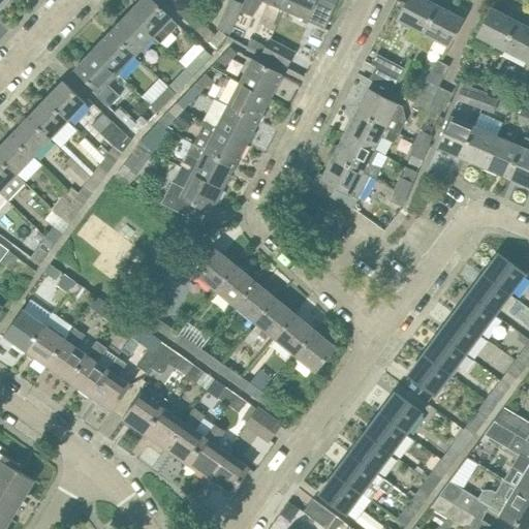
[(179,24),(153,0),(139,0),(128,12),(153,36),(154,35),(161,42),(179,24)]
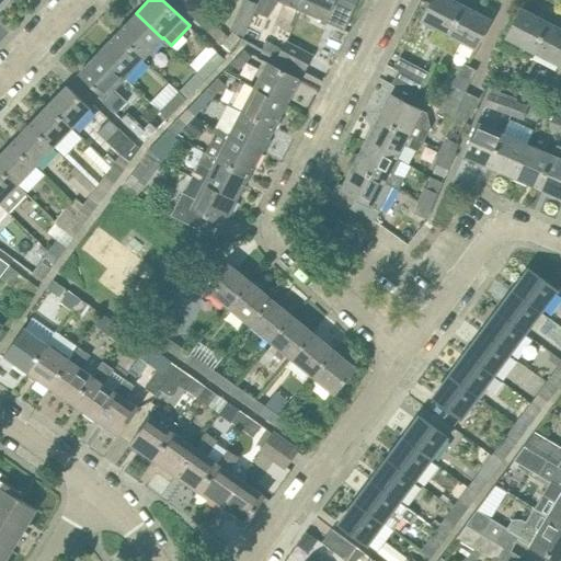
[(174,0),(195,20),(202,11),(191,0),(174,0)]
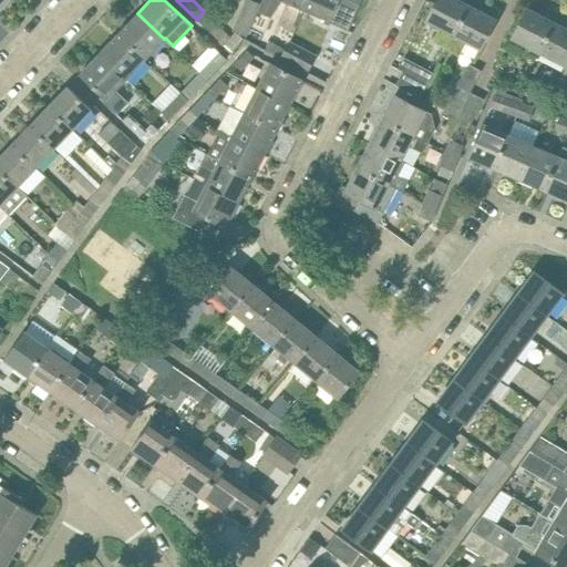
[(250,0),(244,0),(232,29),(246,35),(257,11),(260,4),(250,0)]
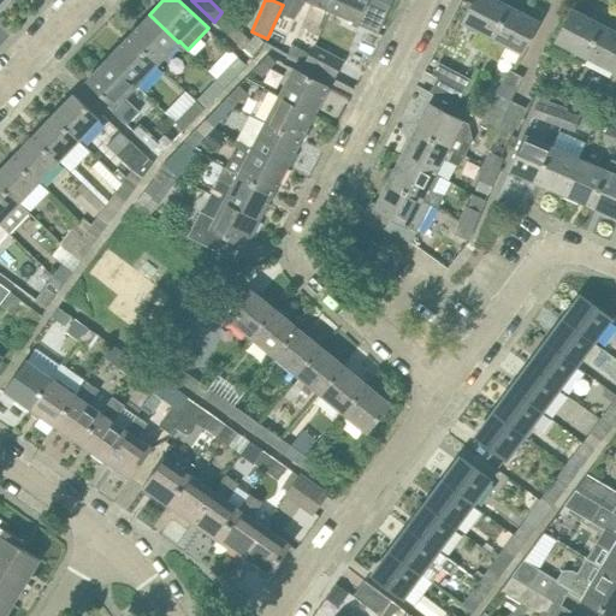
[(284,0),(283,5),(279,12),(295,19),(303,0),(329,12),(333,0),(284,0)]
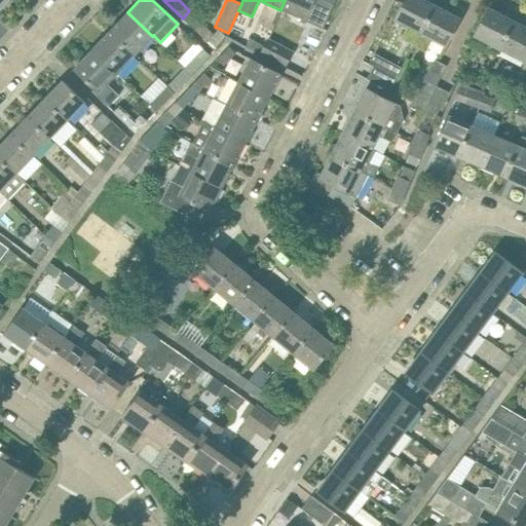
[(285,0),(280,10),(323,29),(334,3),(326,0),(285,0)]
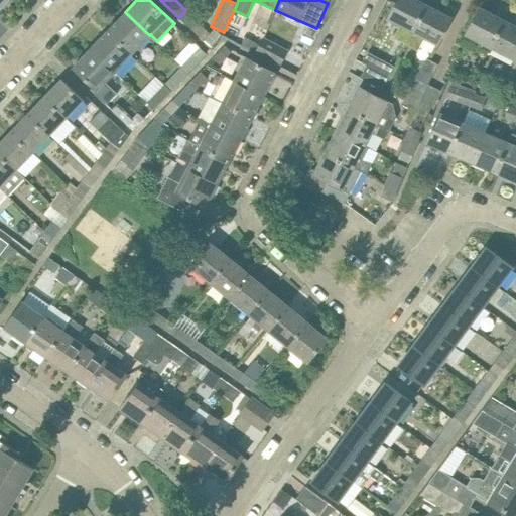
[(396,0),(387,18),(412,31),(426,5),(416,1),(416,0),(396,0)]
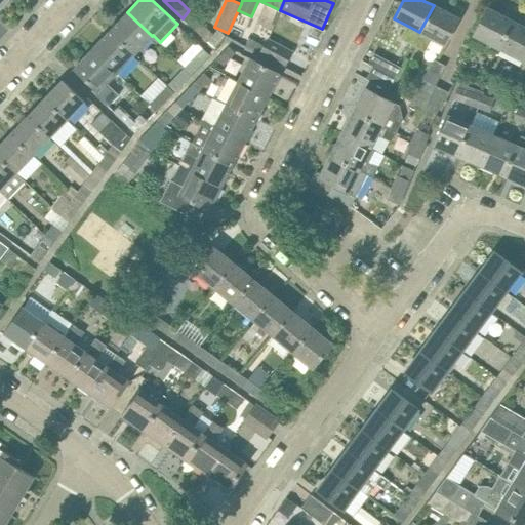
[(434,5),(419,32),(412,45),(426,51),(430,44),(441,50),(443,45),(445,45),(459,17),(443,9),(443,10),(434,5)]
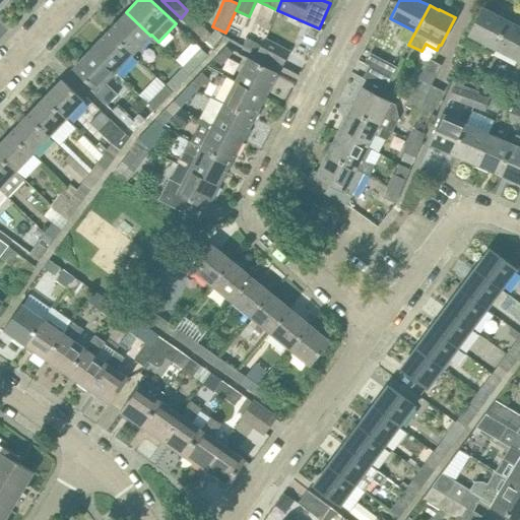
[(469,35),(494,48),(508,21),(498,16),(499,15),(482,7),(469,35)]
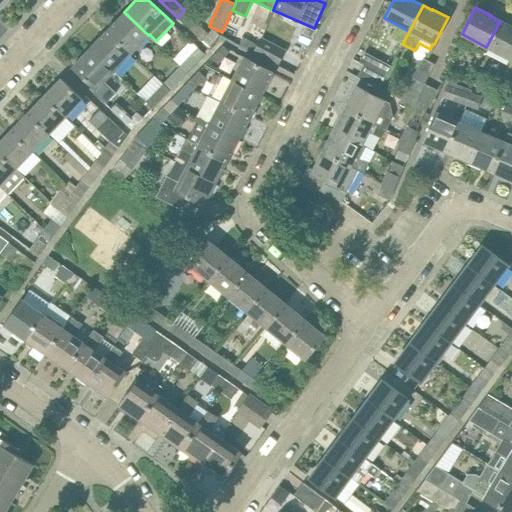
[(208,33),(184,10),(178,18),(201,41),(202,40),(209,47),(220,35),(212,28),(208,33)]
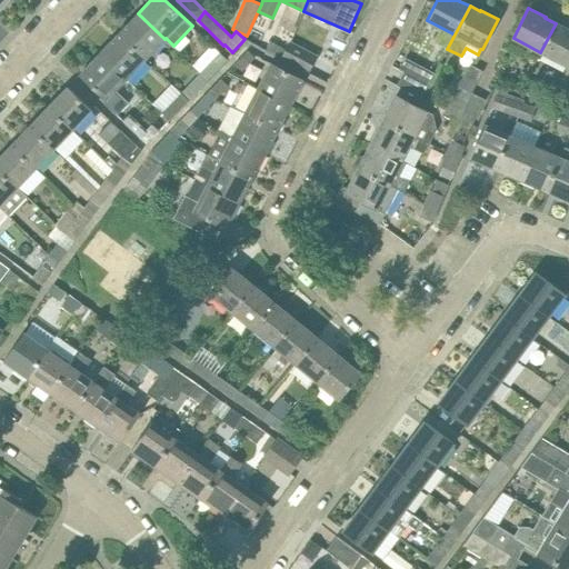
[(165,39),(138,13),(119,33),(146,59),(165,39)]
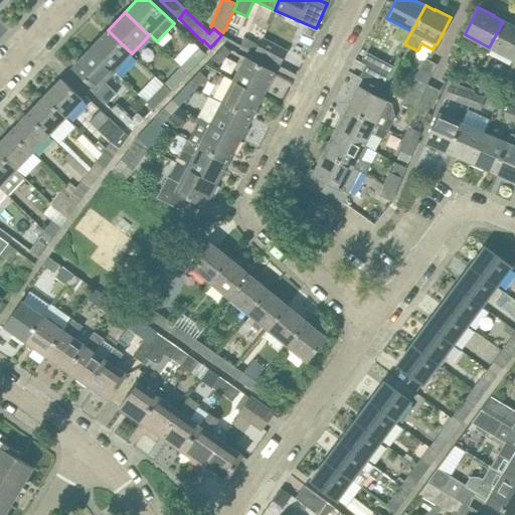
[(512,26),(503,21),(489,47),(514,60),(514,58),(514,25),(513,25),(512,26)]
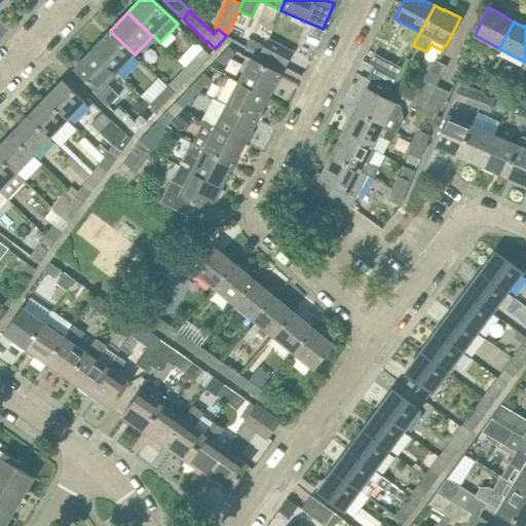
[(117,73),(135,54),(110,31),(92,49),(117,73)]
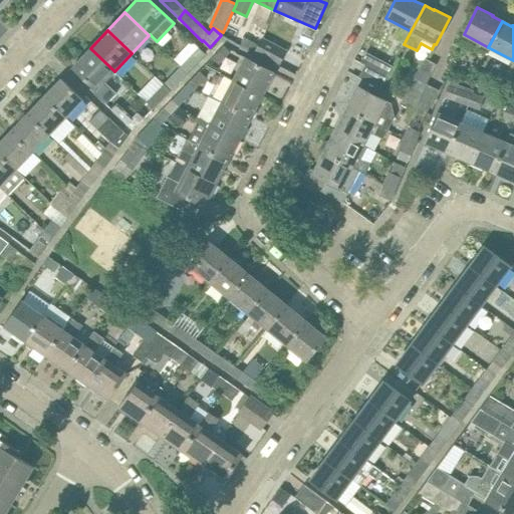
[(255,52),(262,38),(247,30),(239,44),(255,52)]
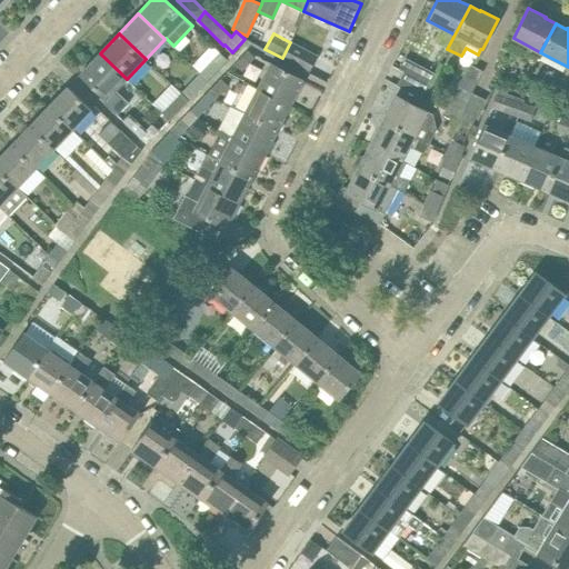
[(290,41),(290,42),(282,58),(308,72),(317,56),(290,41)]
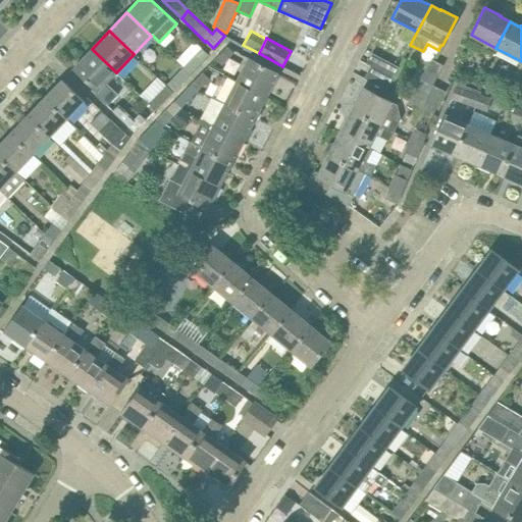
[(227,46),(215,58),(225,69),(238,56),(227,46)]
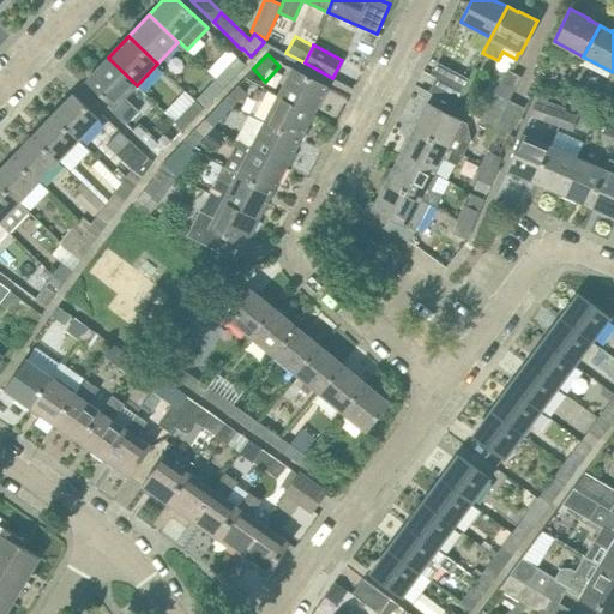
[(238,56),(216,78),(224,86),(246,65),(238,56)]
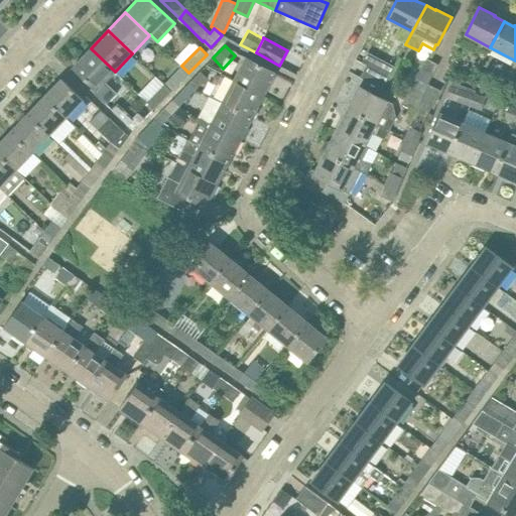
[(106,105),(117,94),(105,82),(115,72),(91,48),(73,67),(96,89),(93,92),(106,105)]
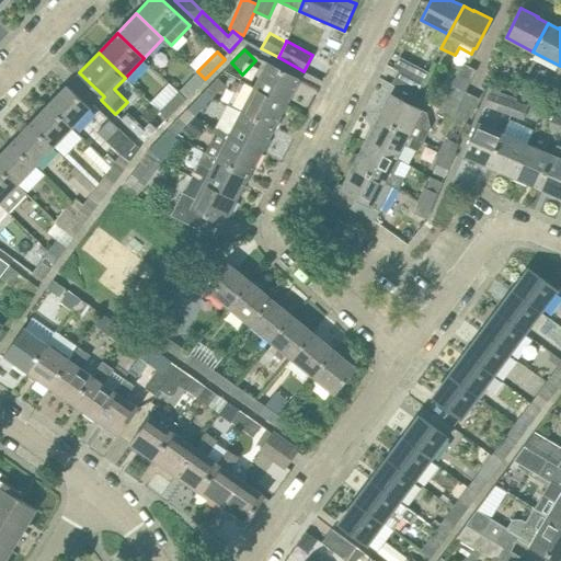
[(267,61),(254,87),(286,104),(299,79),(267,61)]
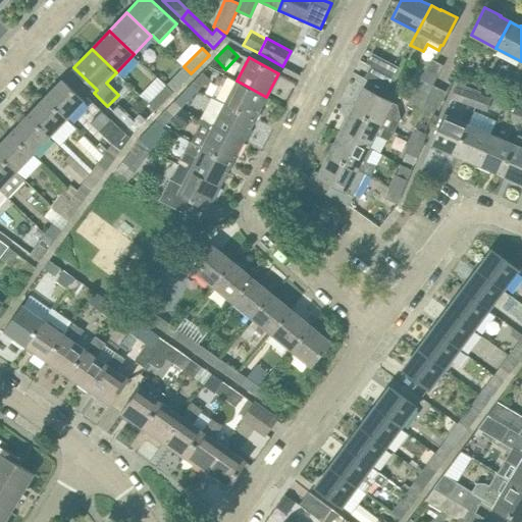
[(370,65),(364,77),(386,90),(393,77),(370,65)]
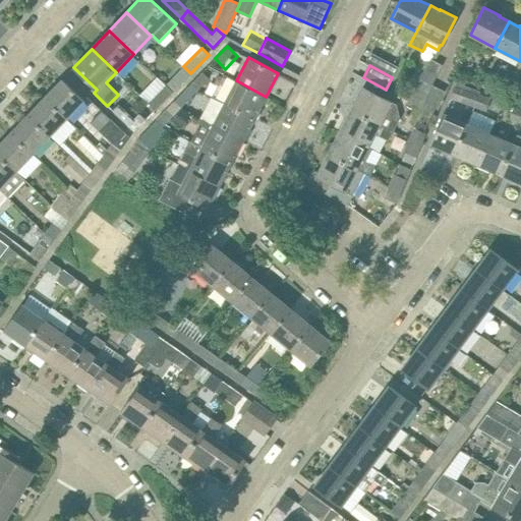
[(183,66),(165,84),(172,92),(190,73),(183,66)]
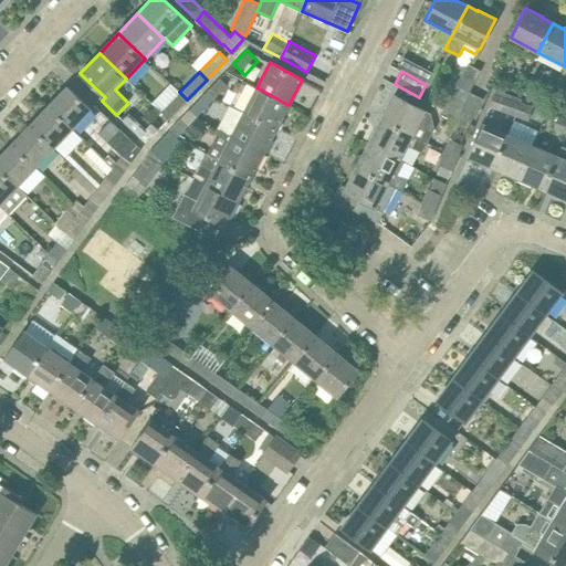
[(207,91),(215,98),(227,85),(219,77),(207,91)]
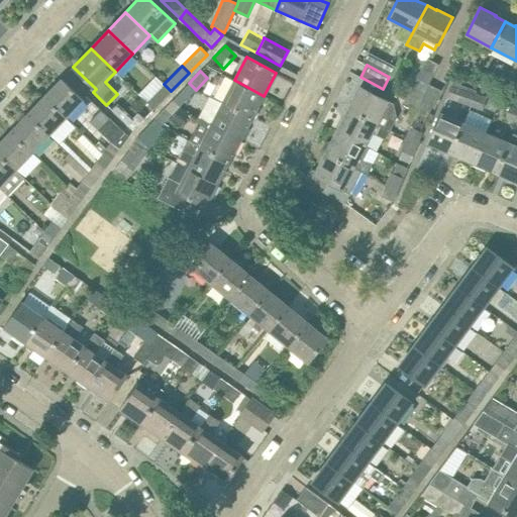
[(475,85),(487,89),(492,76),(480,71),(475,85)]
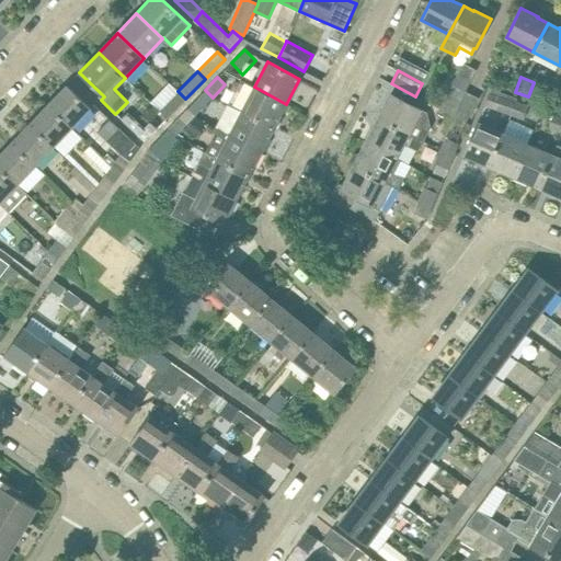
[(466,91),(453,84),(439,110),(454,116),(466,91)]
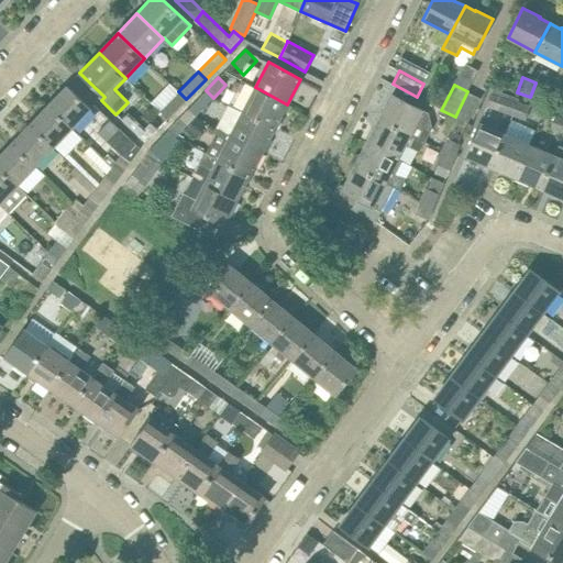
[(48,106),(72,128),(90,108),(67,86),(48,106)]
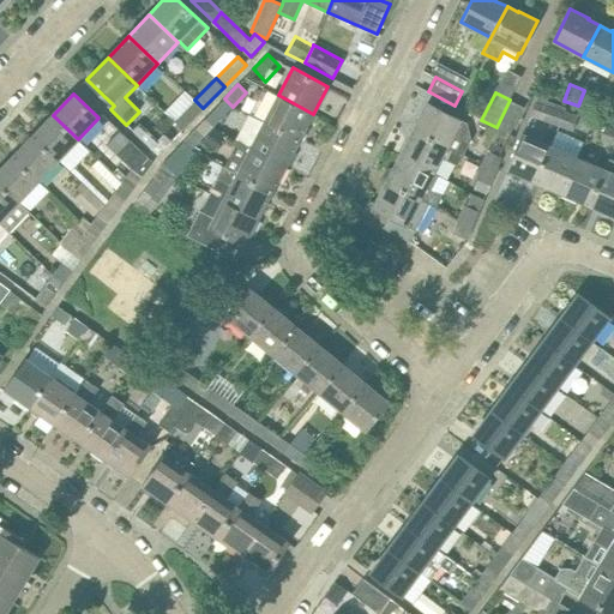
[(300,139),(313,114),(278,95),(264,121),(300,139)]
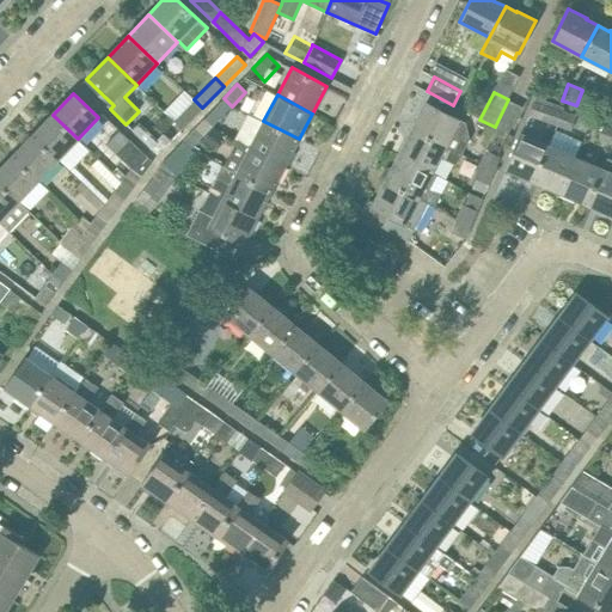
[(232,106),(224,98),(204,118),(213,126),(232,106)]
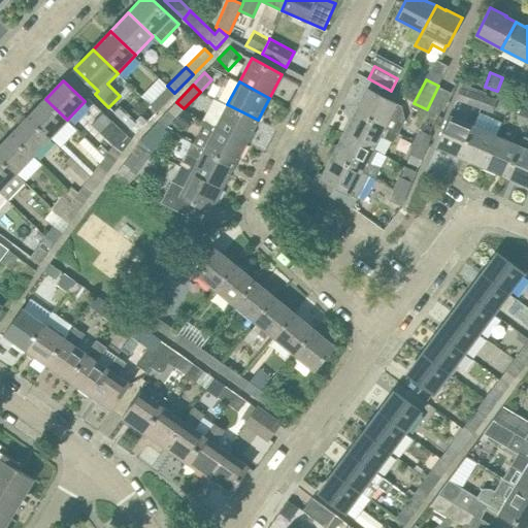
[(150,104),(157,111),(174,93),(167,86),(150,104)]
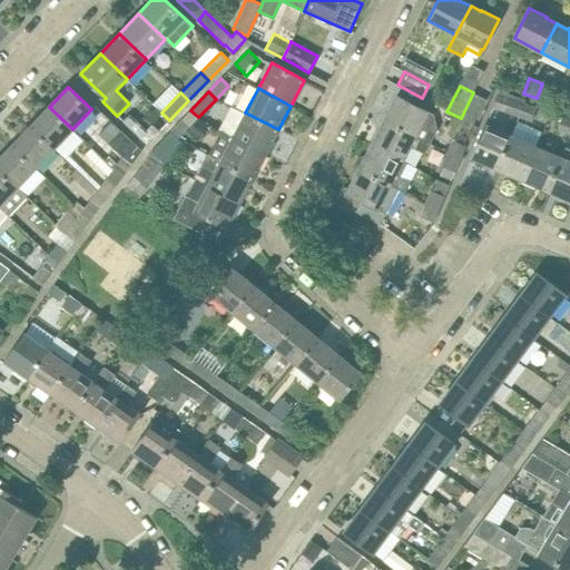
[(473,92),(461,118),(473,125),(487,99),(473,92)]
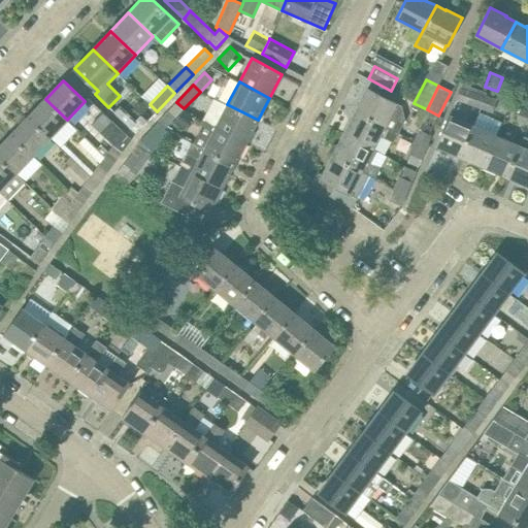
[(356,110),(398,133),(405,121),(402,106),(398,103),(367,88),(356,110)]
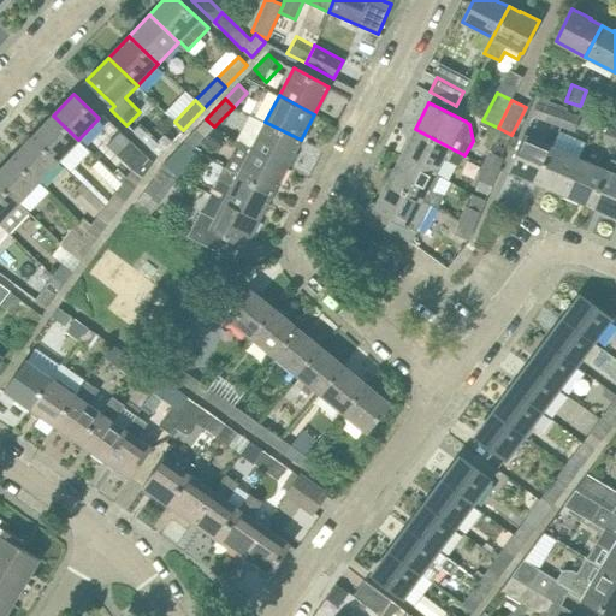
[(560,126),(566,110),(552,106),(546,122),(560,126)]
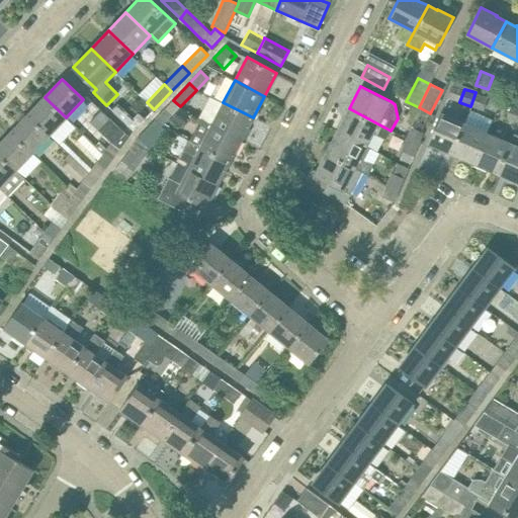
[(476,92),(470,106),(467,116),(473,118),(478,108),(484,110),(489,97),(476,92)]
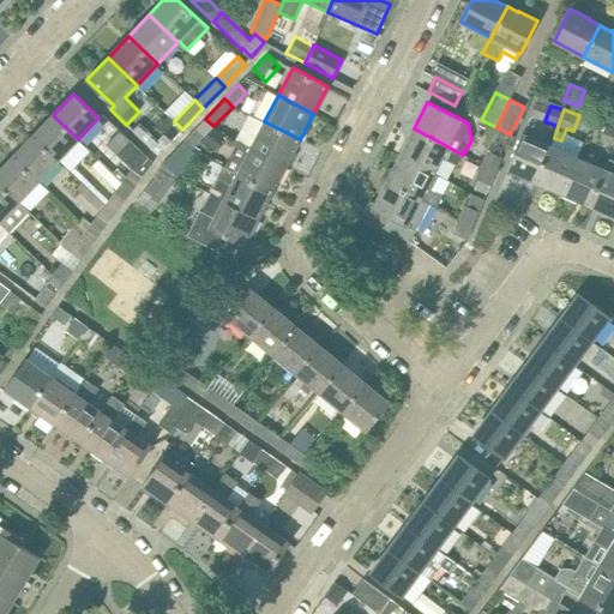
[(32,136),(59,160),(78,139),(53,115),(32,136)]
